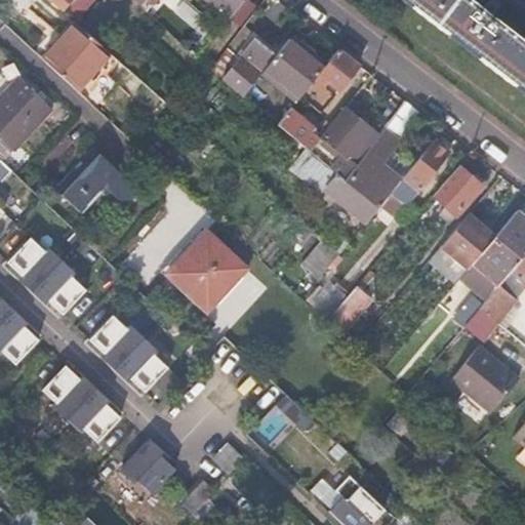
[(48,0),(61,10),(70,0),(48,0)]
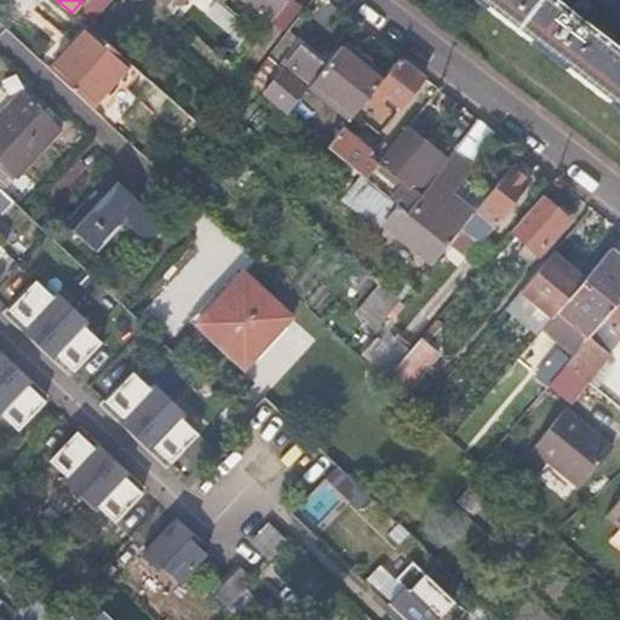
[(108,0),(82,0),(72,12),(85,24),(108,0)]
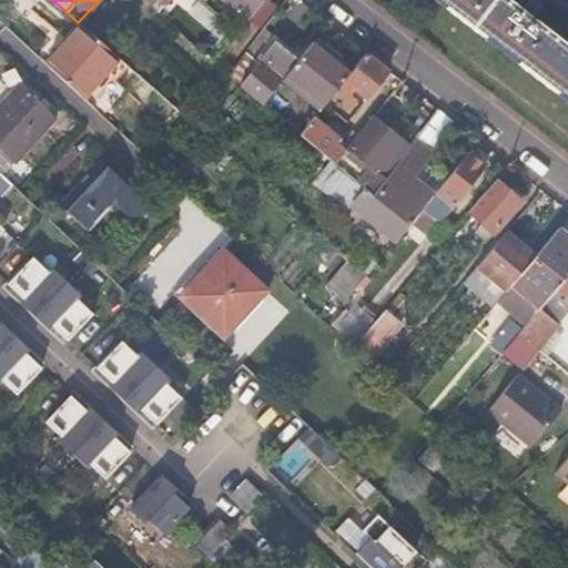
[(148,0),(158,9),(165,0),(148,0)]
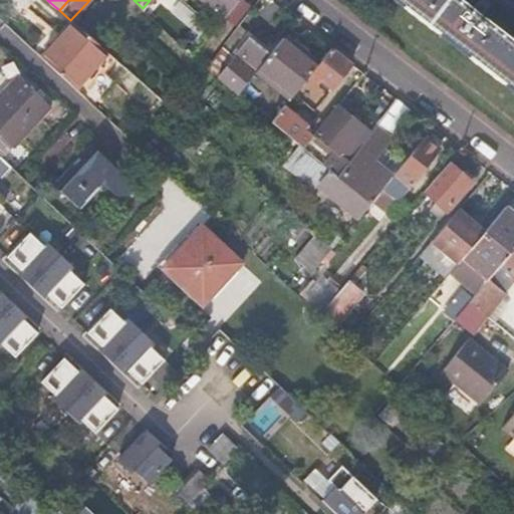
[(200,0),(222,19),(238,0),(200,0)]
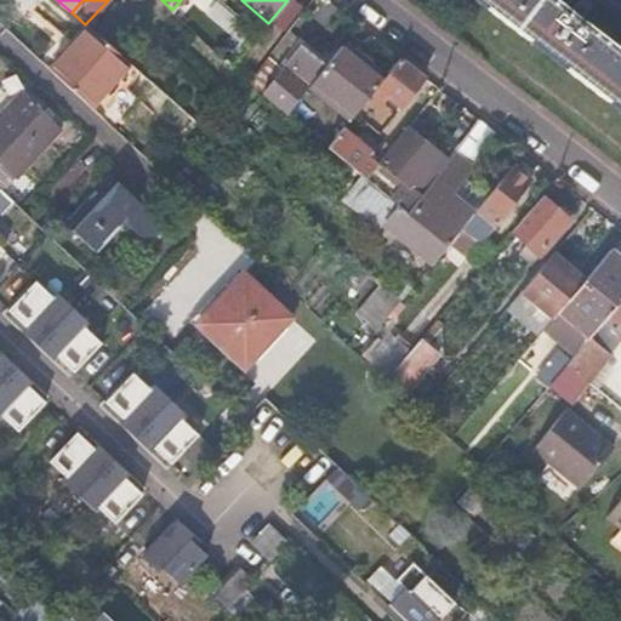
[(474,0),(620,112),(620,52),(553,0),(474,0)]
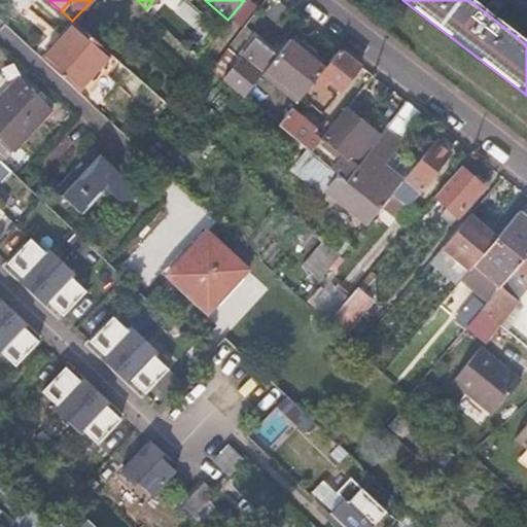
[(78,91),(111,56),(76,25),(44,60),(78,91)]
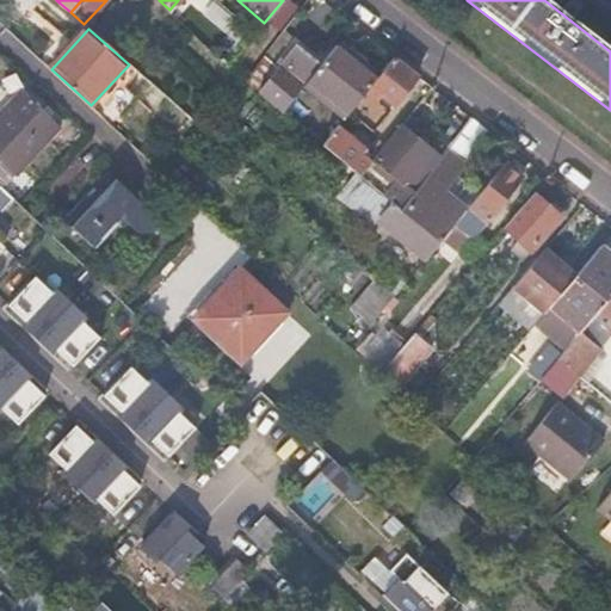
[(371,85),(378,74),(338,41),(303,82),(344,117),(349,111),(371,85)]
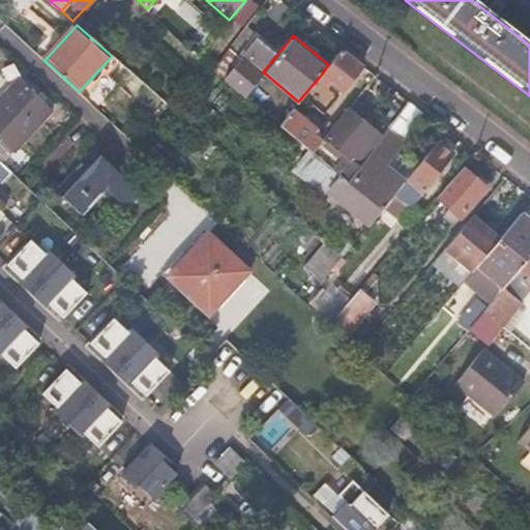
[(262,72),(230,48),(211,69),(219,77),(243,95),(262,72)]
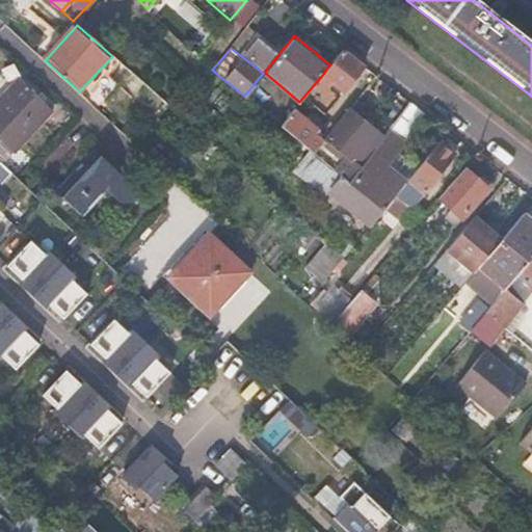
[(343,90),(365,65),(343,49),(329,64),(323,74),(343,90)]
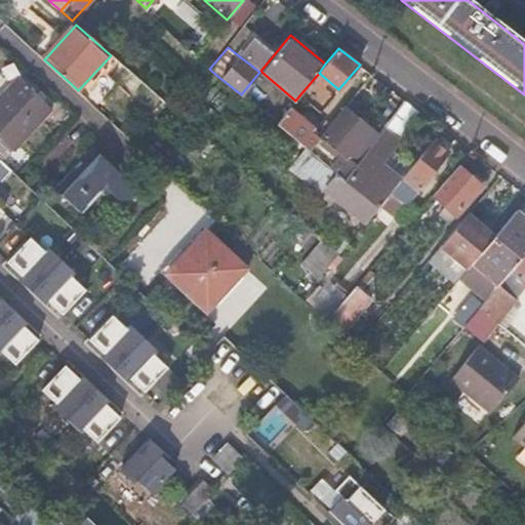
[(135,131),(163,101),(128,71),(101,101),(135,131)]
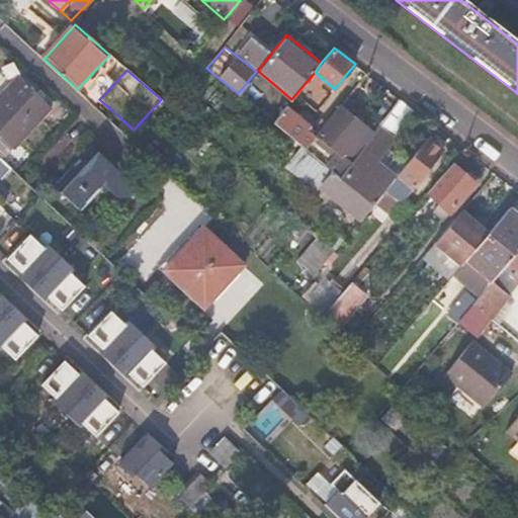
[(316,110),(334,88),(315,72),(295,94),(316,110)]
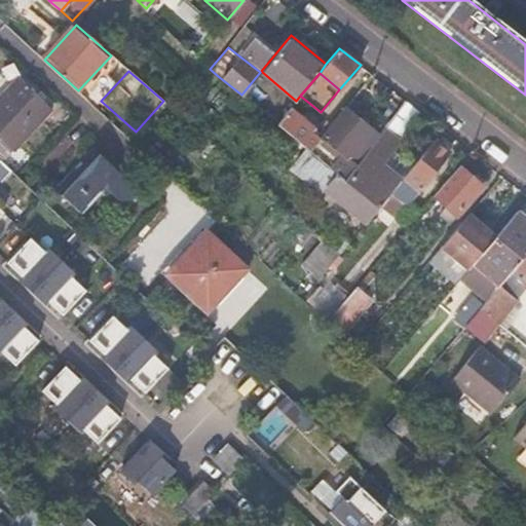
[(0,101),(0,157),(4,161),(52,111),(22,80),(0,101)]
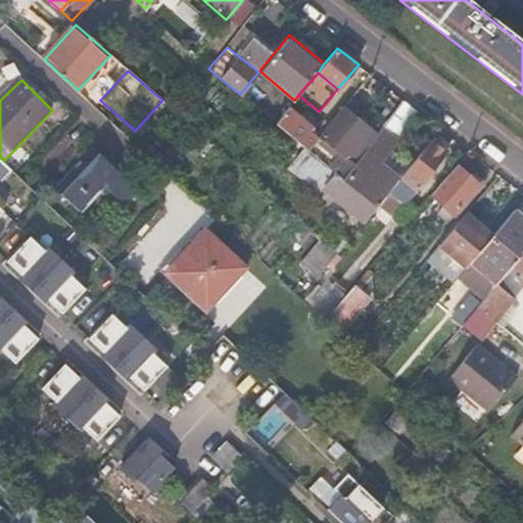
[(396,141),(420,113),(413,107),(405,101),(382,129),(382,130),(396,141)]
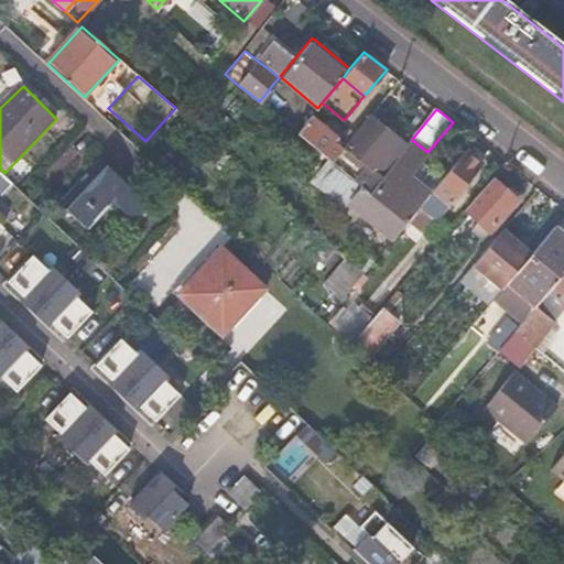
[(336,137),(311,116),(297,132),(329,159),(333,161),(343,149),(333,141),(336,137)]
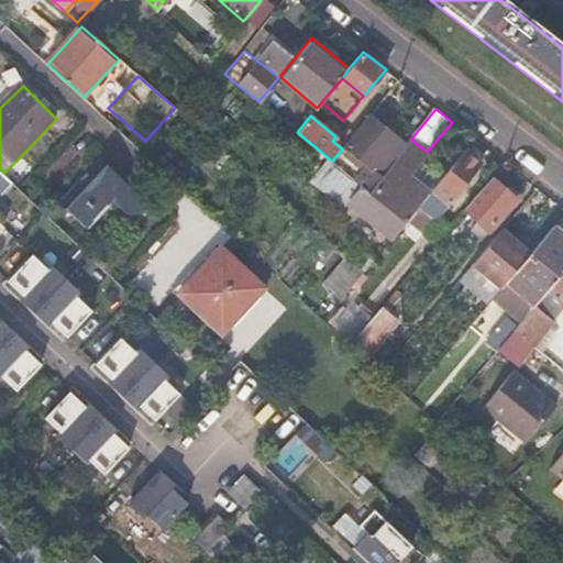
[(368,190),(406,145),(370,116),(345,145),(368,166),(356,180),(362,185),(368,190)]
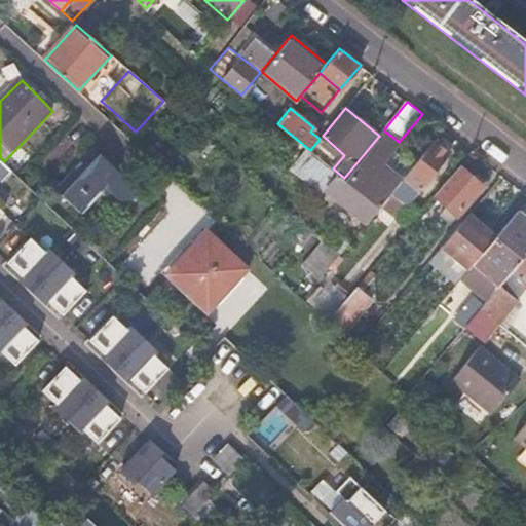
[(198,132),(187,120),(181,127),(192,139),(198,132)]
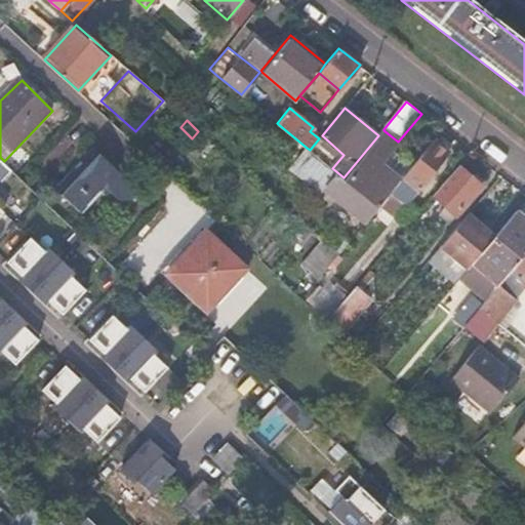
[(345,177),(344,177),(337,172),(325,188),(367,221),(379,206),(380,206),(388,197),(391,193),(400,182),(379,164),(391,151),(398,142),(384,130),(345,177)]
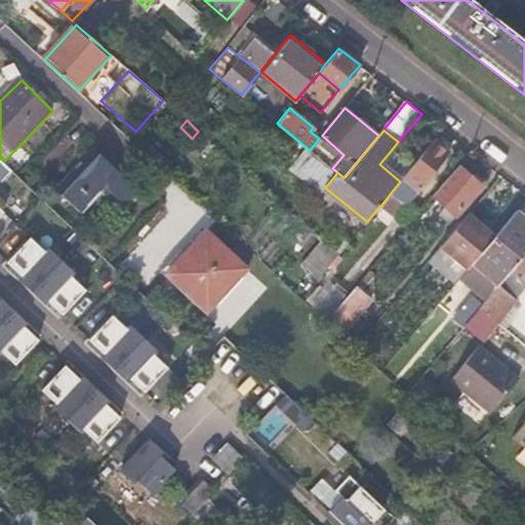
[(400,182),(391,193),(403,203),(405,204),(418,189),(419,190),(450,153),(435,140),(412,168),(404,177),(400,182)]
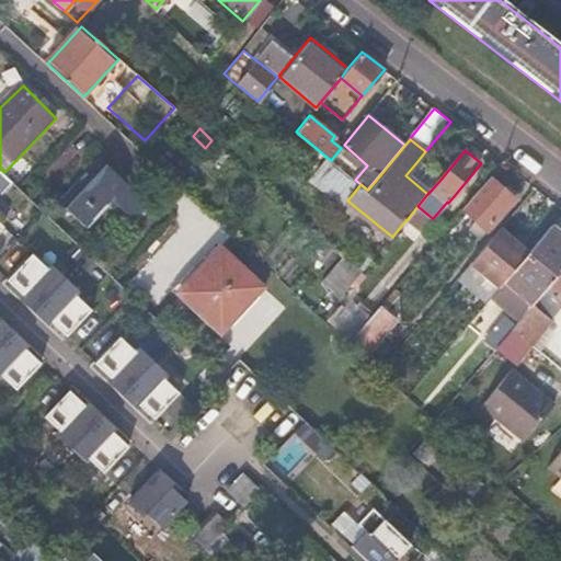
[(331,160),(328,158),(310,180),(343,206),(347,201),(361,184),(355,180),(343,170),(331,160)]
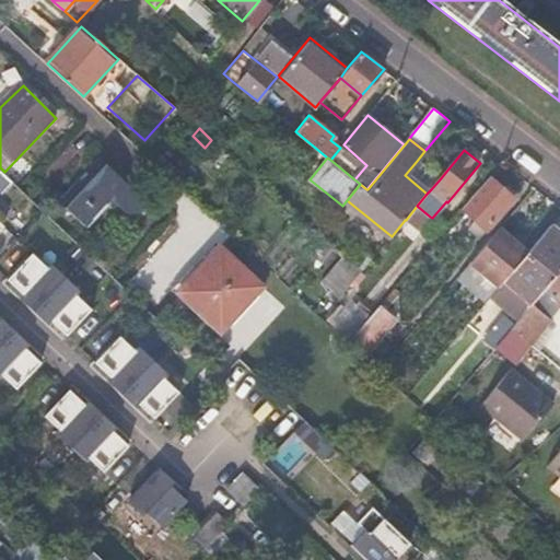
[(142,221),(154,208),(104,160),(63,201),(91,229),(119,199),(142,221)]
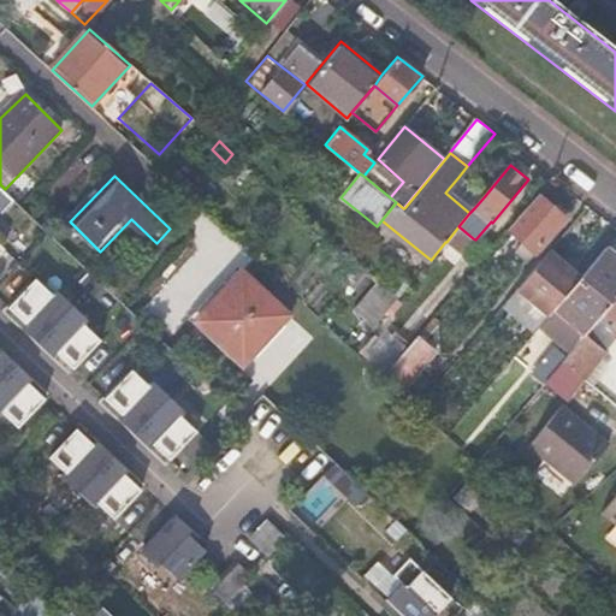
[(484,197),(458,177),(445,193),(469,213),(474,208),(484,197)]
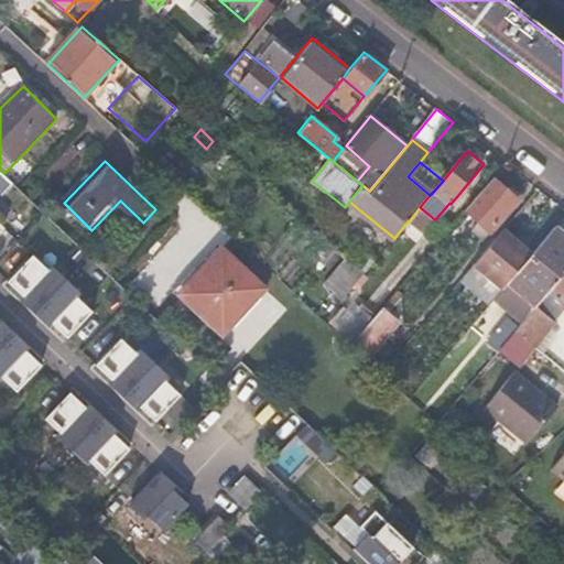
[(519,199),(494,177),(466,210),(480,223),(474,230),(485,239),(519,199)]
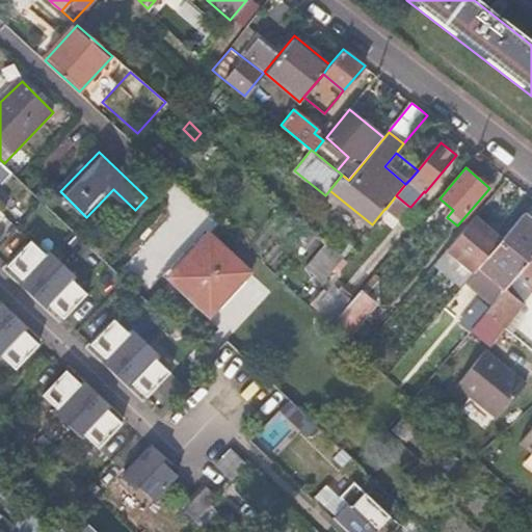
[(393,200),(386,209),(398,219),(408,206),(396,195),(393,200)]
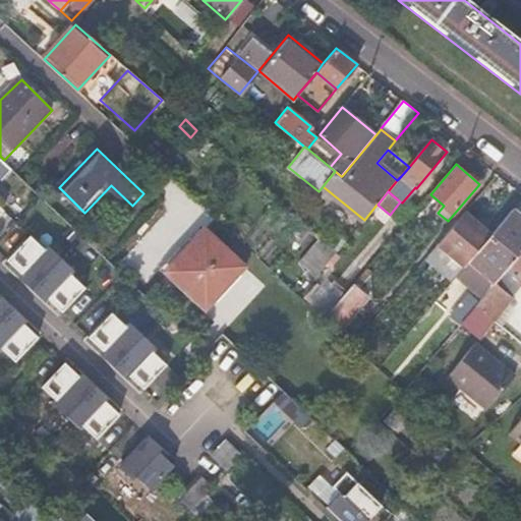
[(497,283),(520,253),(520,215),(514,209),(491,236),(470,262),(497,283)]
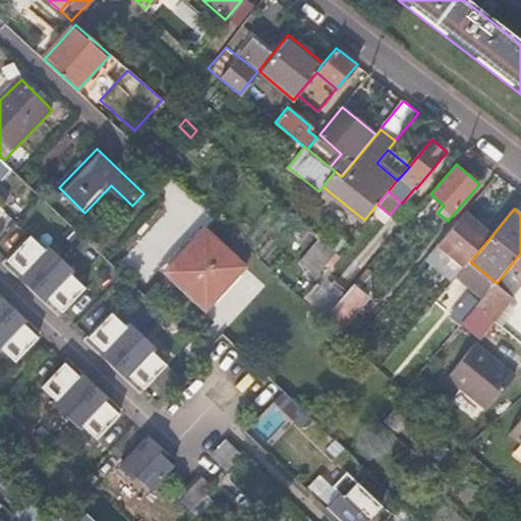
[(0,241),(17,223),(5,212),(0,216),(0,241)]
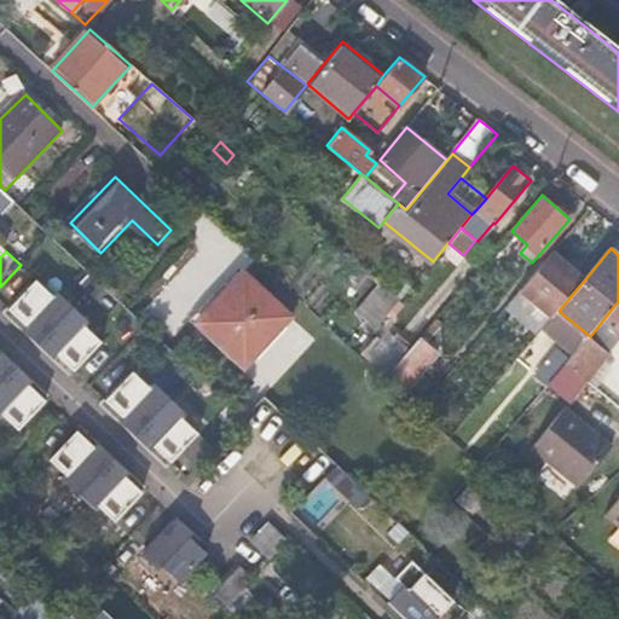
[(551,319),(559,311),(584,281),(551,254),(519,293),(551,319)]
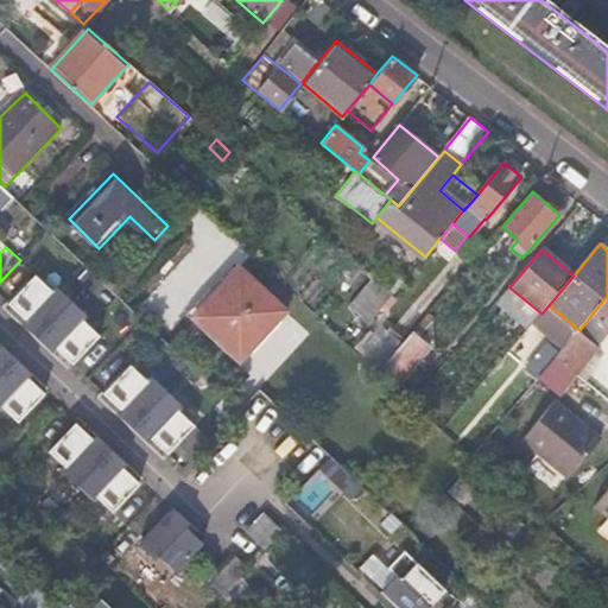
[(0,287),(12,299),(35,276),(20,260),(0,282),(0,287)]
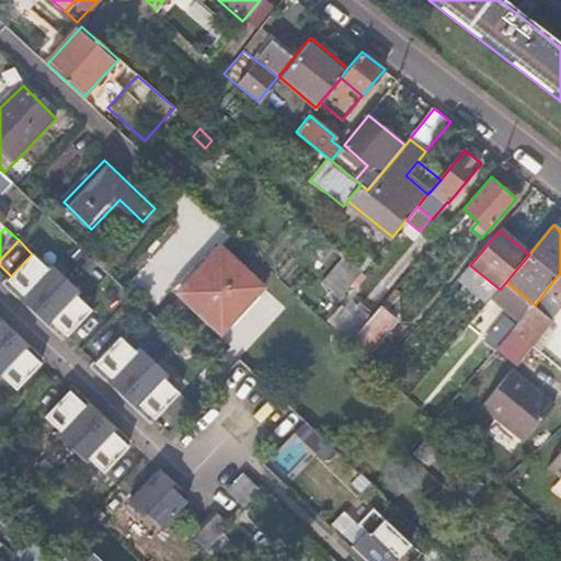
[(353,263),(355,265),(362,271),(374,256),(365,249),(353,263)]
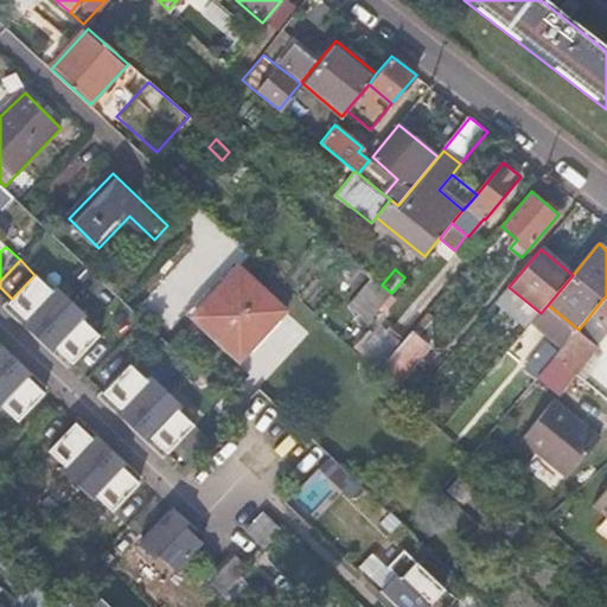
[(246,357),(286,313),(244,273),(203,317),(246,357)]
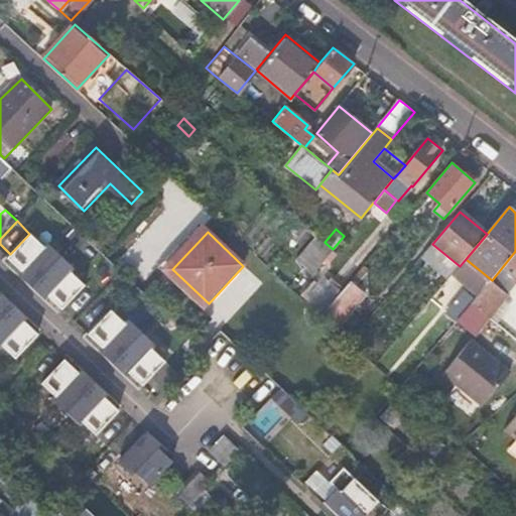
[(31,287),(60,256),(47,244),(44,248),(29,234),(10,254),(7,258),(20,271),(18,274),(31,287)]
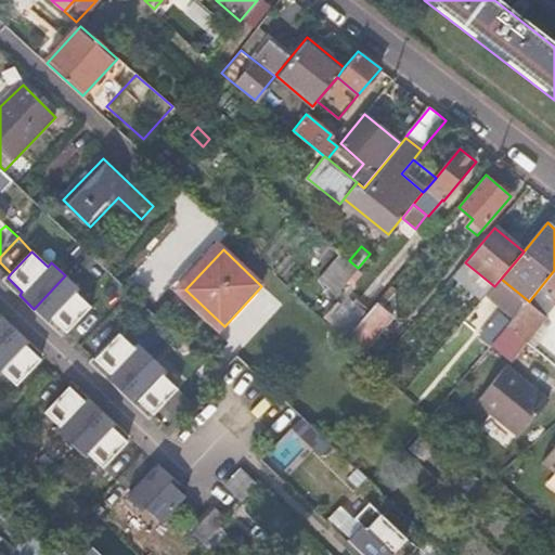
[(358,268),(351,262),(328,288),(337,296),(359,269),(358,268)]
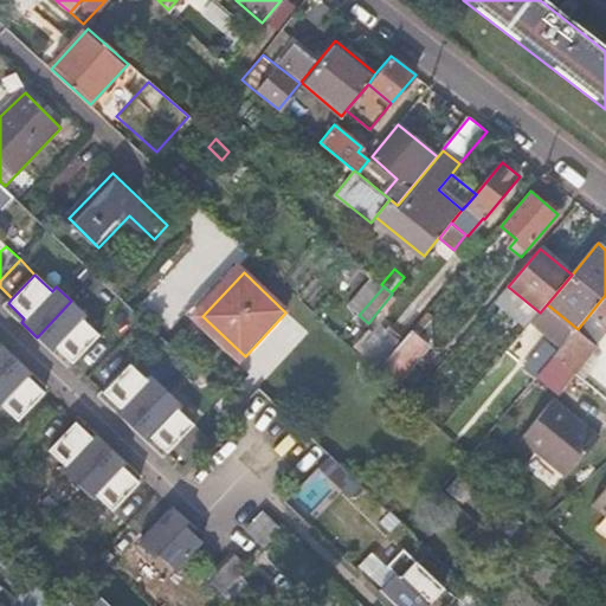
[(555,358),(577,374),(598,347),(601,349),(605,343),(605,295),(578,329),(555,358)]
